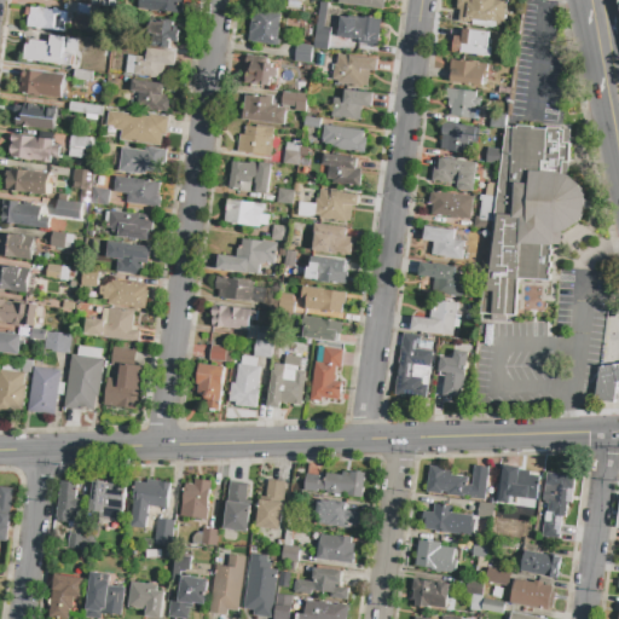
[(184,0),(183,15),(138,10),(138,0),(184,0)]
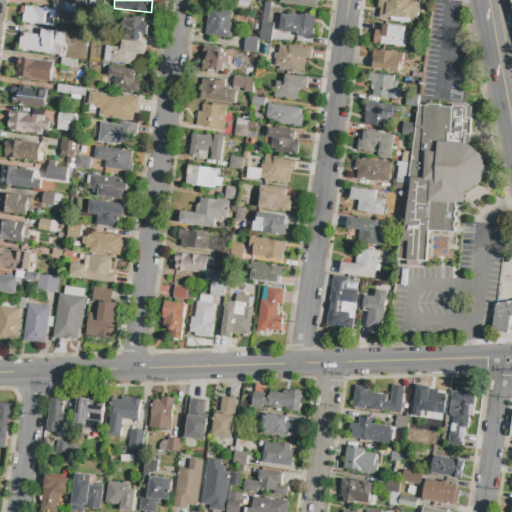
[(318,0),(318,8),(280,3),(280,0),(318,0)]
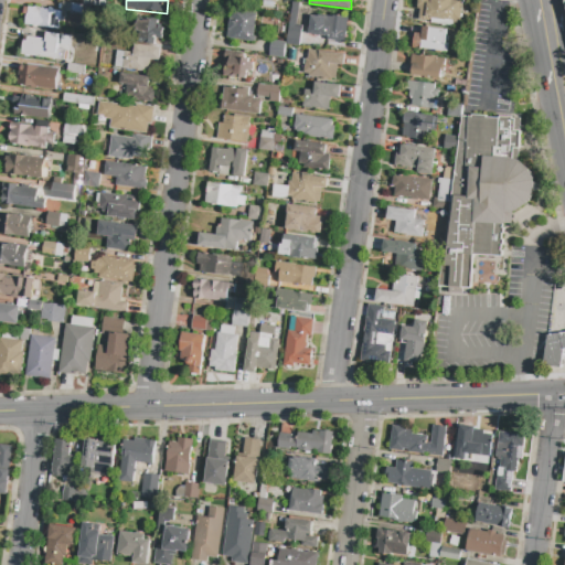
[(417,0),(462,0),(461,22),(457,21),(456,23),(452,23),(452,25),(430,23),(430,22),(418,20),(419,9),(416,9),(417,0)]
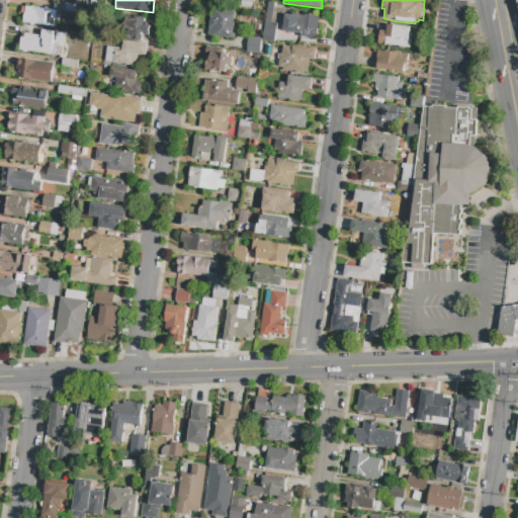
[(66,11),(64,11),(57,11),(57,10),(53,9),(54,2),(66,3),(66,11)]
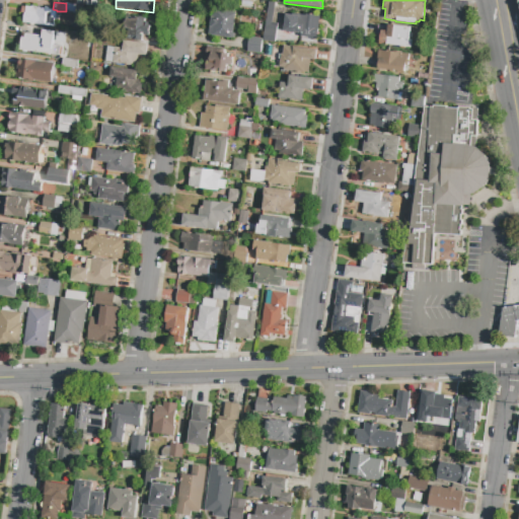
[(66,3),(71,4),(85,5),(80,13),(77,13),(66,11),(66,3)]
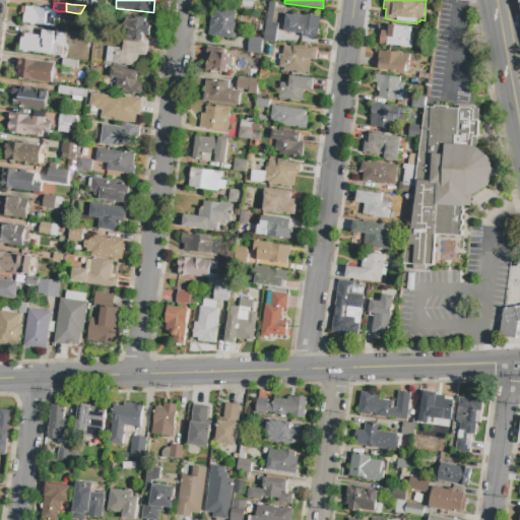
[(265,29),(268,5),(274,5),(272,22),(277,23),(276,30),(265,29)]
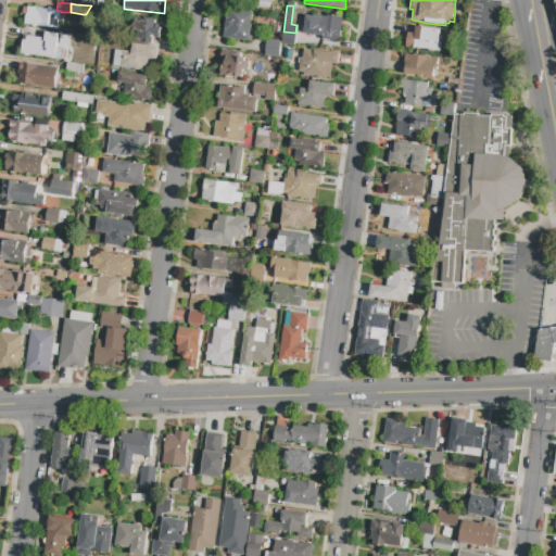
[(59,28),(25,25),(25,23),(23,23),(24,16),(26,16),(26,15),(23,14),(24,7),(28,8),(28,7),(33,8),(34,7),(35,7),(36,7),(38,8),(57,10),(61,11),(61,12),(60,16),(63,17),(62,22),(60,22),(59,28)]
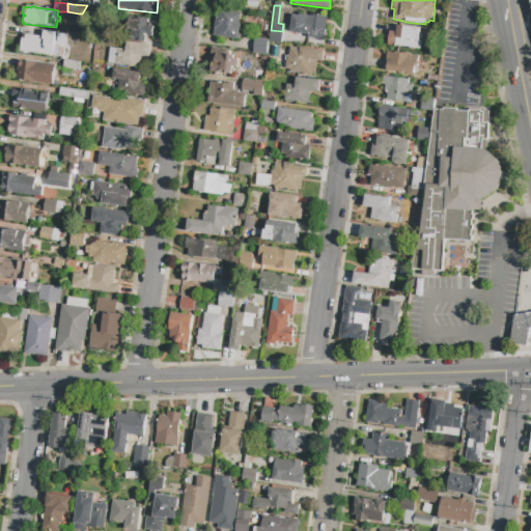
[(220,9),(241,12),(238,34),(240,34),(240,40),(213,36),(216,18),(219,18),(220,9)]
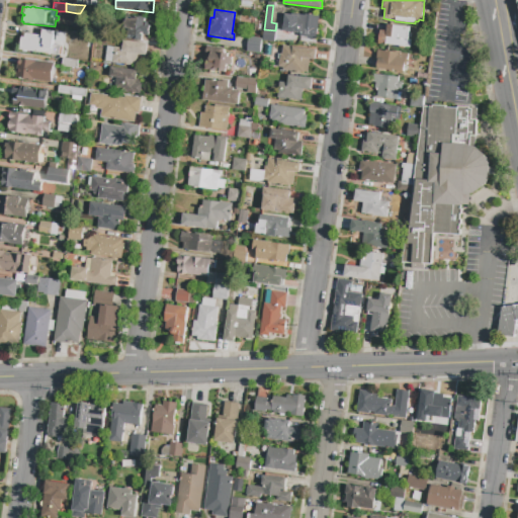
[(66,11),(77,13),(77,19),(63,17),(64,11),(66,11)]
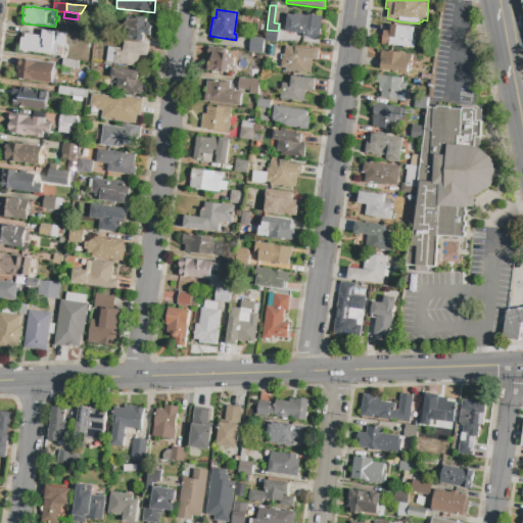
[(286,32),(288,14),(294,14),(294,13),(307,15),(307,14),(323,15),(321,32),(322,33),(321,40),(303,38),(303,34),(286,32)]
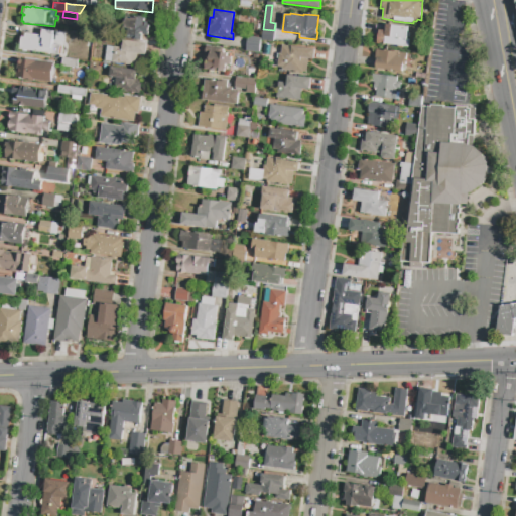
[(141,41),(123,38),(126,15),(150,18),(147,36),(142,35),(141,41)]
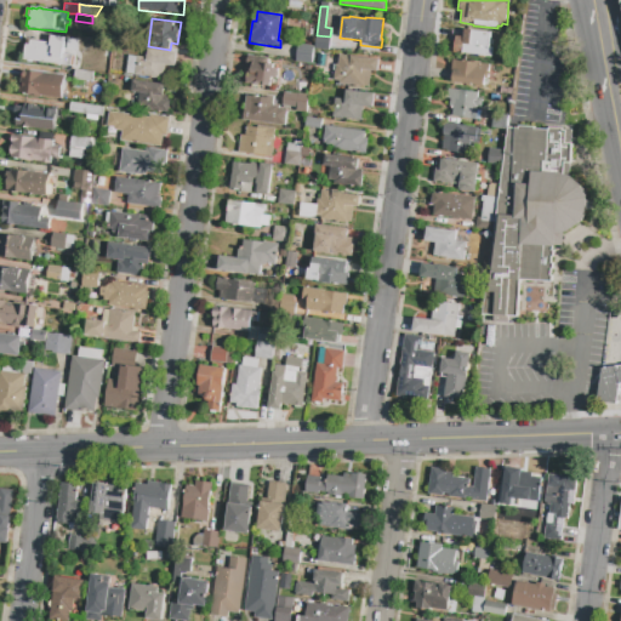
[(491,58),(454,53),(456,36),(463,38),(465,29),(491,33),(489,47),(493,47),(491,58)]
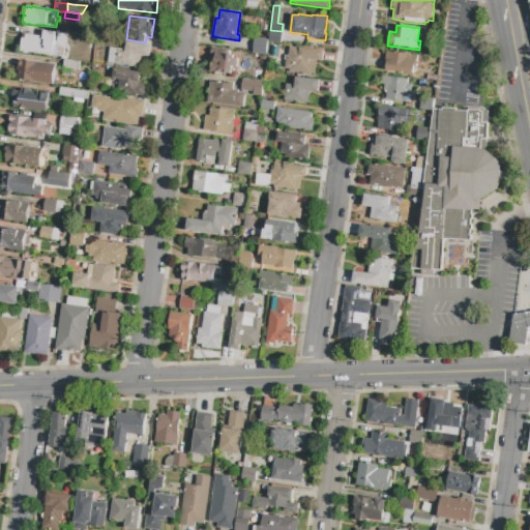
[(282,31),(281,43),(268,42),(270,30),(282,31)]
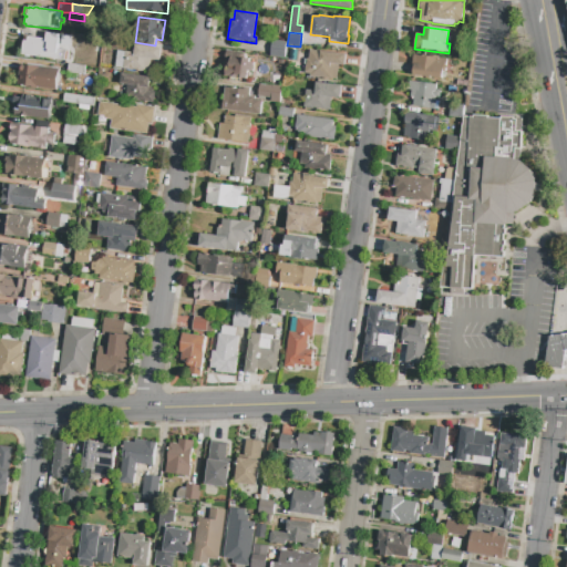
[(21,54),(24,35),(44,39),(45,33),(68,35),(65,44),(59,43),(58,50),(69,51),(66,61),(21,54)]
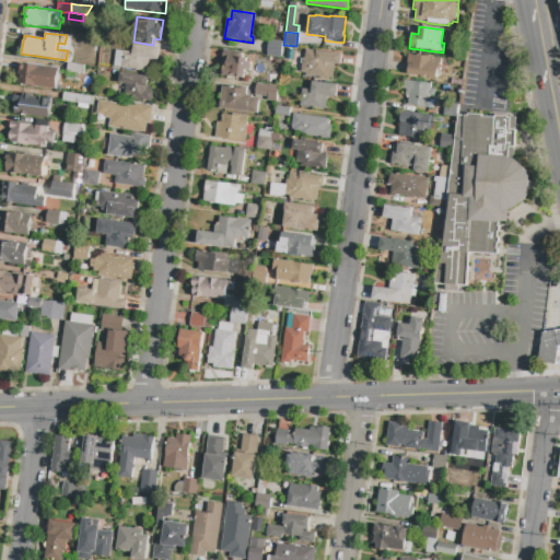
[(91,57),(93,39),(101,41),(98,58),(91,57)]
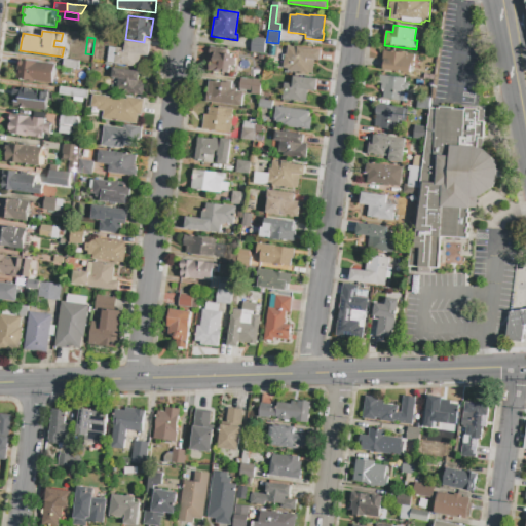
[(252,37),(266,39),(264,54),(250,52),(252,37)]
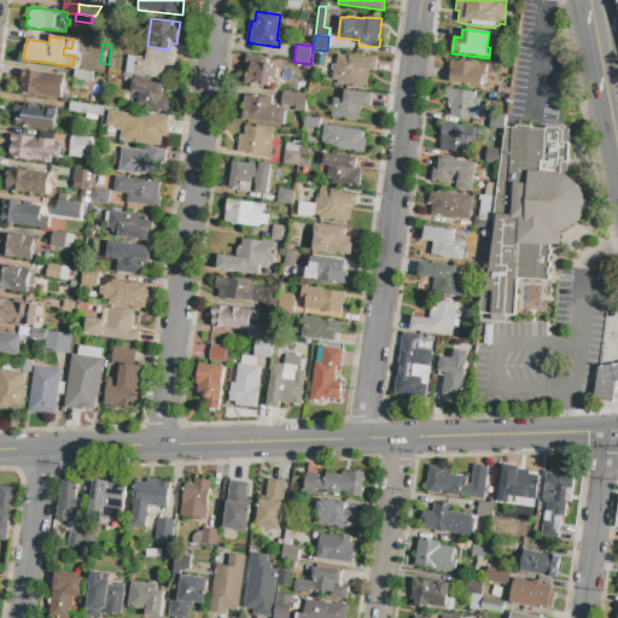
[(163,80),(134,76),(134,75),(126,74),(128,56),(136,57),(136,56),(146,57),(147,48),(176,52),(174,68),(164,66),(163,80)]
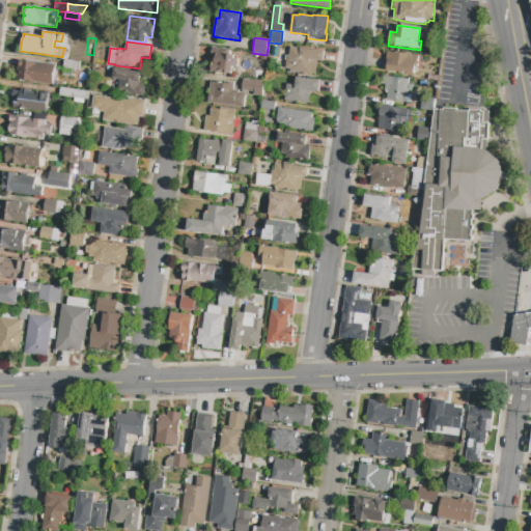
[(290,47),(324,51),(323,62),(317,61),(315,75),(312,74),(312,76),(286,73),(287,70),(285,70),(287,55),(288,55),(290,47)]
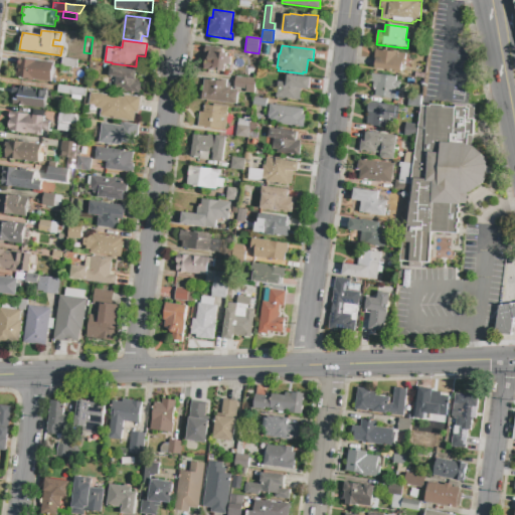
[(205,46),(222,48),(222,51),(224,51),(224,53),(226,53),(226,56),(230,56),(229,65),(225,65),(224,72),(205,69),(208,52),(204,52),(205,46)]
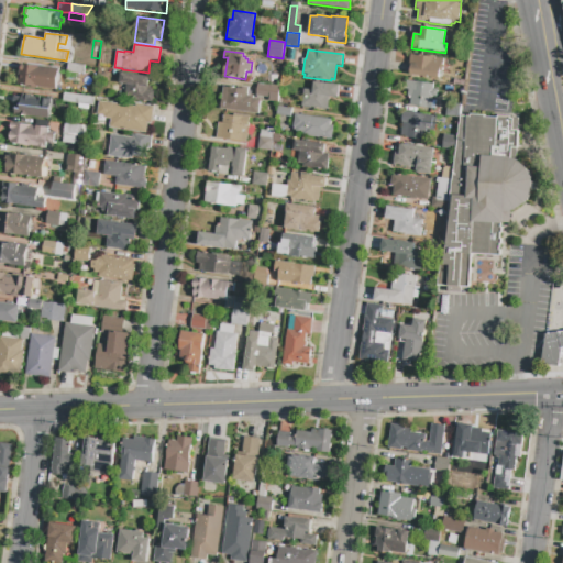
[(438,79),(409,76),(411,66),(408,65),(410,54),(429,56),(429,55),(435,56),(435,57),(443,58),(442,73),(439,73),(438,79)]
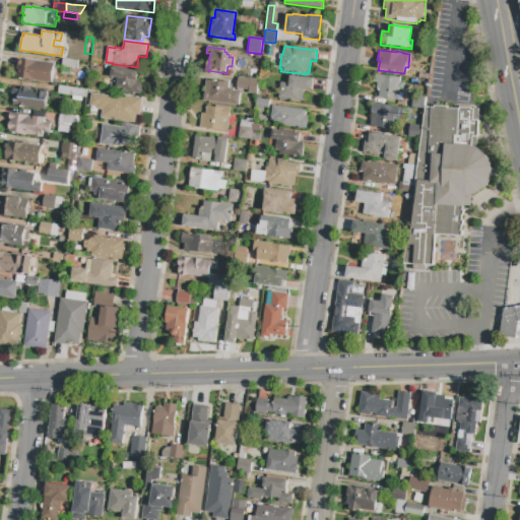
[(16,77),(18,59),(54,64),(51,82),(16,77)]
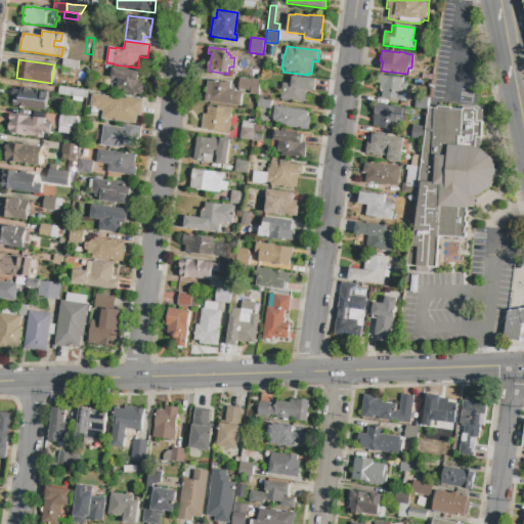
[(62,59),(79,61),(78,70),(61,67),(62,59)]
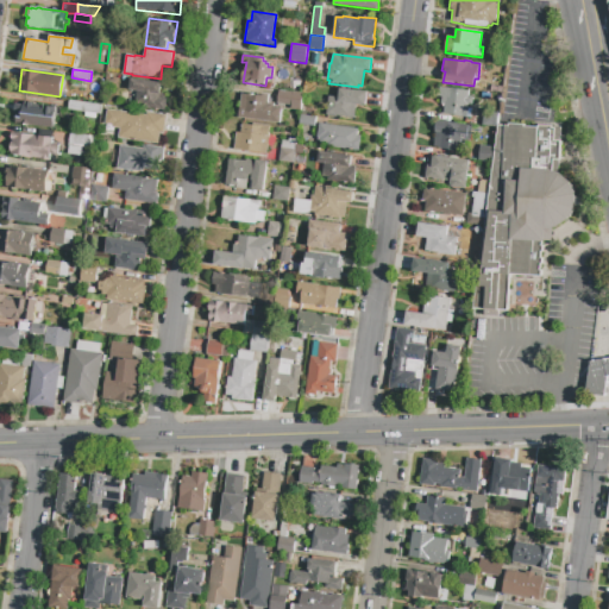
[(130,79),(162,82),(161,90),(165,92),(165,98),(167,99),(165,112),(133,108),(136,92),(129,90),(130,79)]
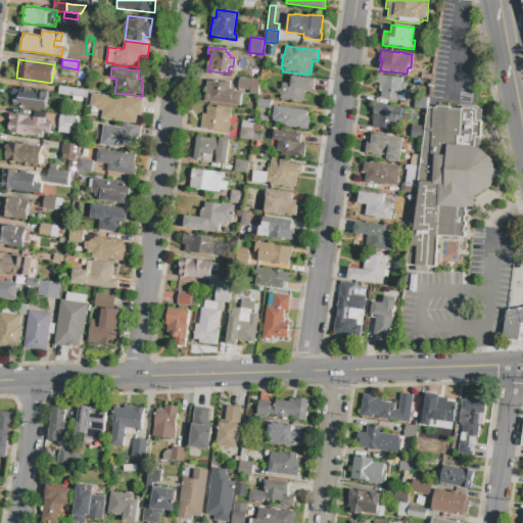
[(377,75),(402,78),(401,84),(407,84),(406,91),(400,90),(400,93),(405,93),(403,101),(380,98),(381,90),(378,89),(379,85),(376,85),(377,75)]
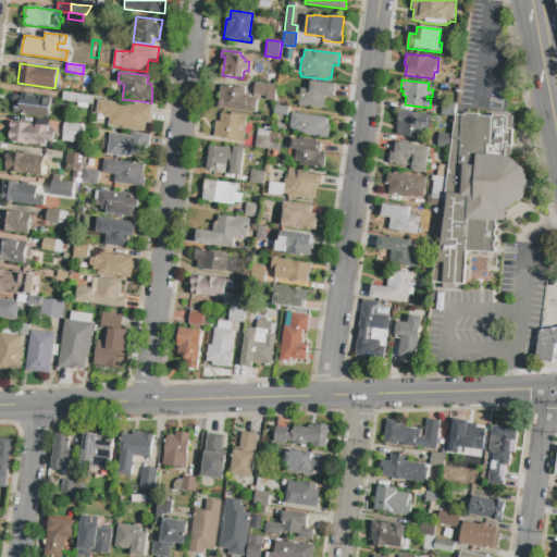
[(310,81),(336,84),(334,98),(325,96),(324,109),(298,106),(300,88),(309,89),(310,81)]
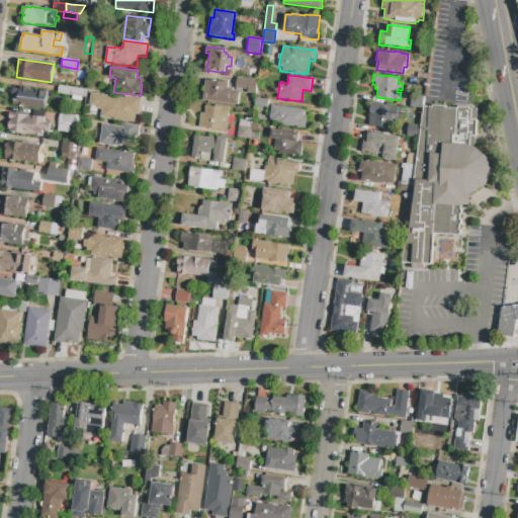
[(203,101),(206,77),(228,80),(227,87),(234,88),(233,90),(239,90),(237,105),(203,101)]
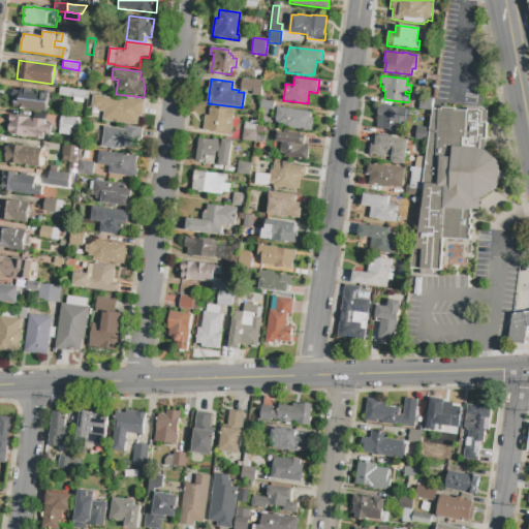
[(242,80),(248,80),(248,79),(262,81),(260,96),(251,95),(251,92),(240,90),(242,80)]
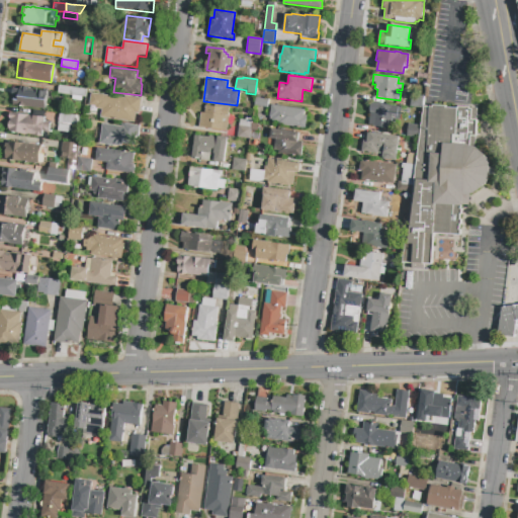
[(58,85),(86,89),(85,97),(79,96),(79,99),(73,99),(74,95),(57,93),(58,85)]
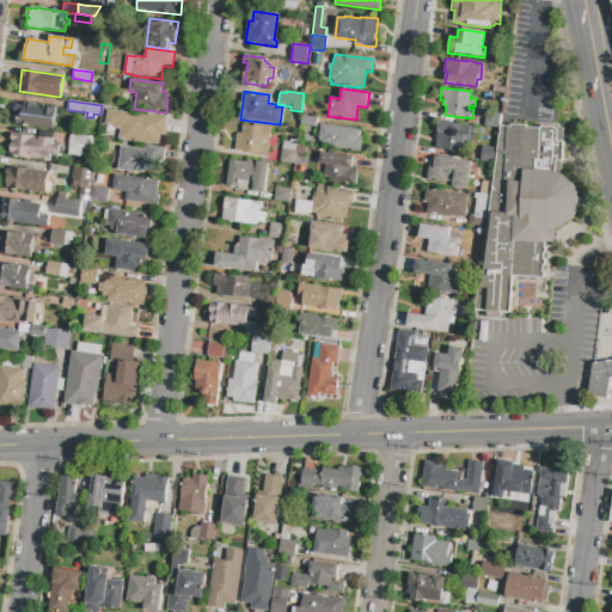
[(54,129),(16,124),(17,112),(14,112),(14,105),(23,106),(24,102),(35,103),(35,105),(56,108),(54,129)]
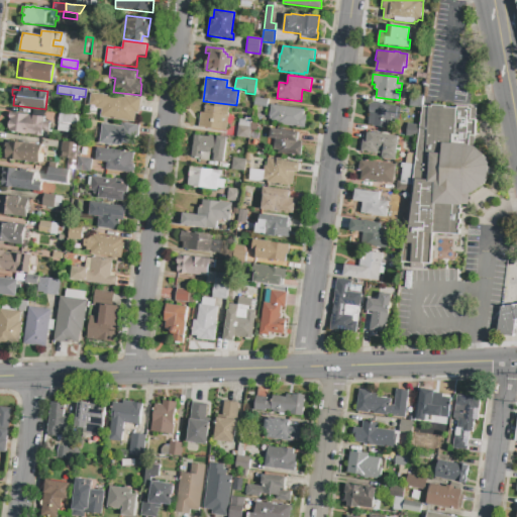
[(91,93),(124,97),(124,96),(141,98),(139,114),(135,114),(134,122),(99,118),(100,109),(95,108),(96,106),(89,105),(91,93)]
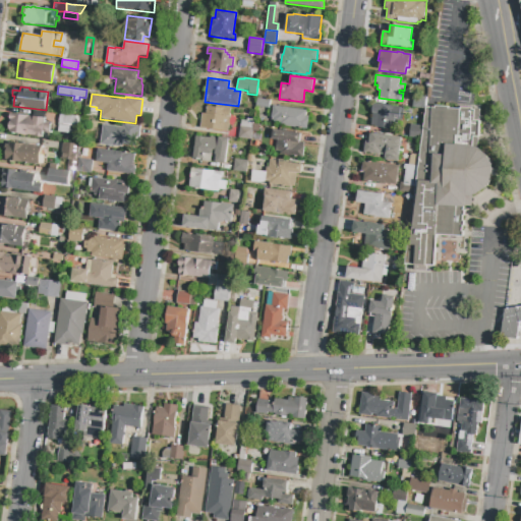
[(412,107),(413,96),(425,98),(424,108),(412,107)]
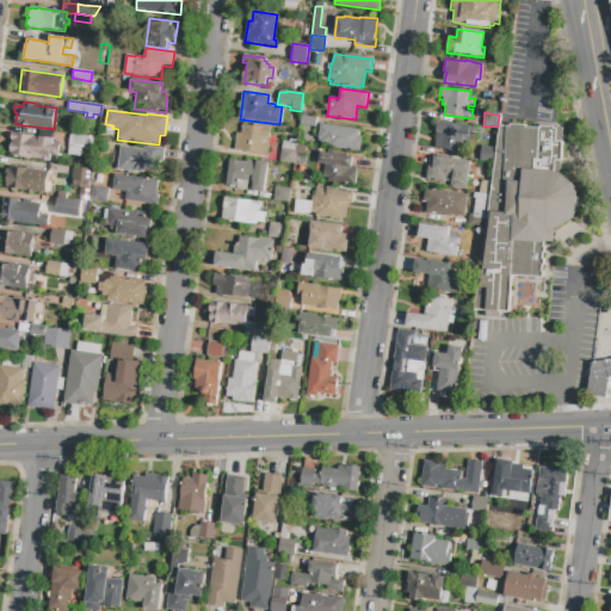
[(300,115),(318,117),(316,128),(298,125),(300,115)]
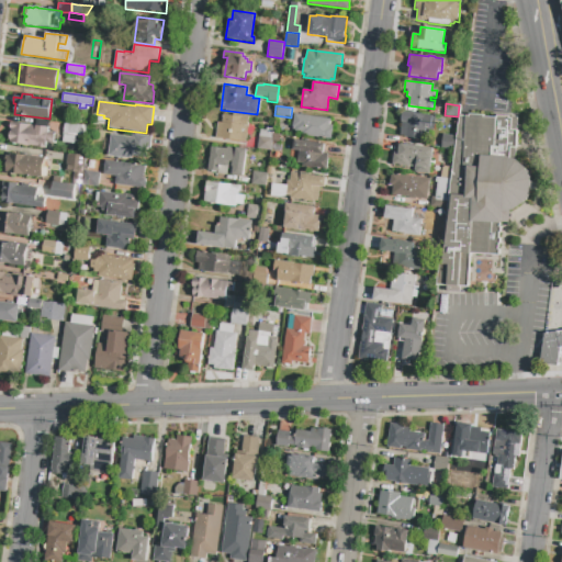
[(401,136),(402,122),(400,122),(402,111),(433,115),(431,116),(435,117),(434,132),(425,131),(424,139),(401,136)]
